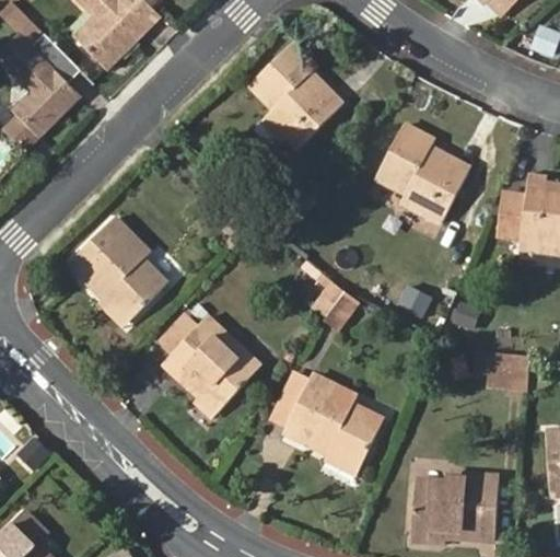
[(109,67),(162,14),(147,0),(84,0),(95,11),(76,32),(109,67)]
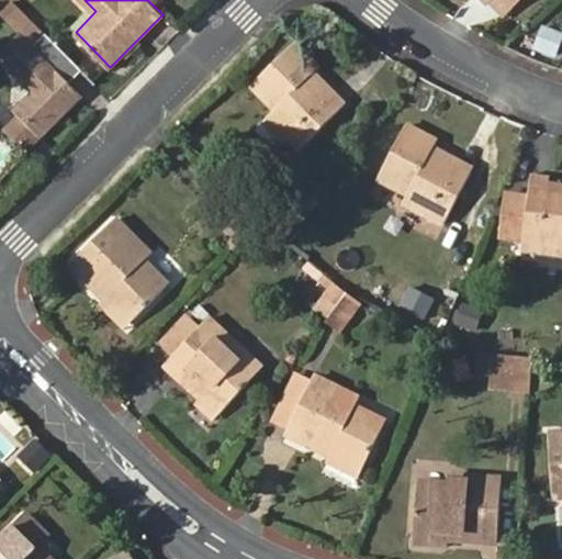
[(561,30),(541,23),(532,48),(555,56),(561,37),(561,30)]
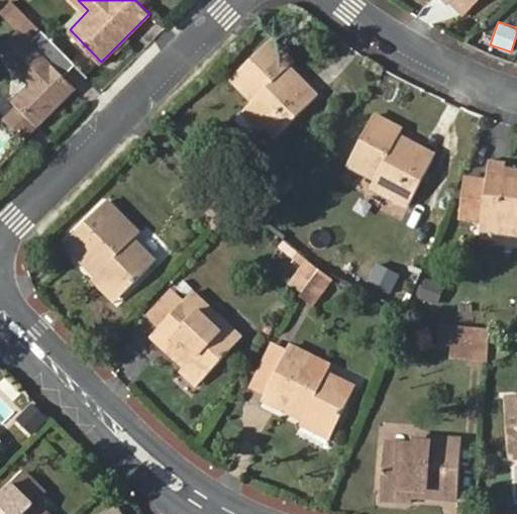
[(61,70),(71,59),(41,29),(30,40),(18,28),(0,46),(0,53),(29,82),(13,99),(14,100),(39,124),(76,86),(61,70)]
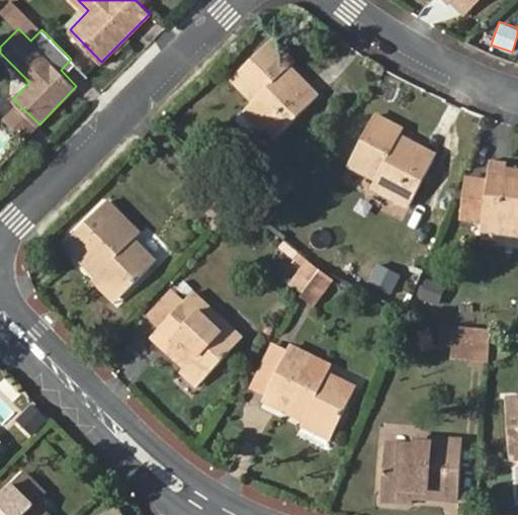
[(255,95),(248,103),(277,134),(315,97),(286,68),(291,62),(270,39),(235,74),(255,95)]
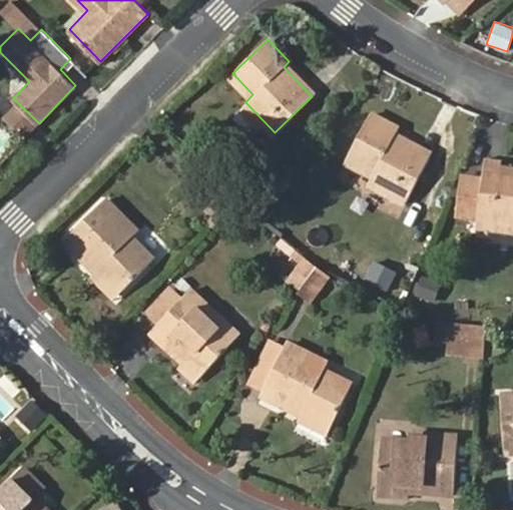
[(14,99),(0,113),(25,138),(39,123),(14,99)]
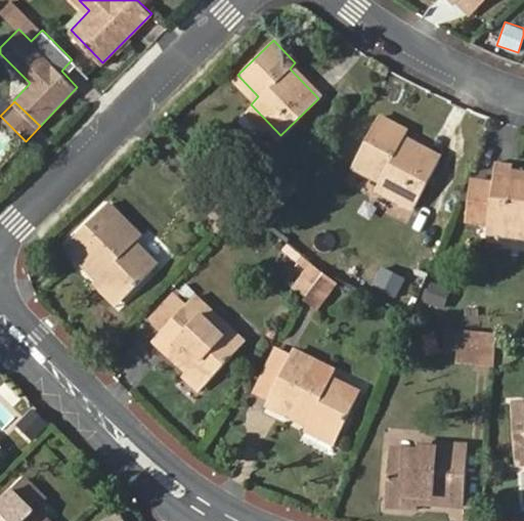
[(379,119),(355,162),(382,176),(377,186),(415,207),(439,161),(403,141),(406,133),(379,119)]
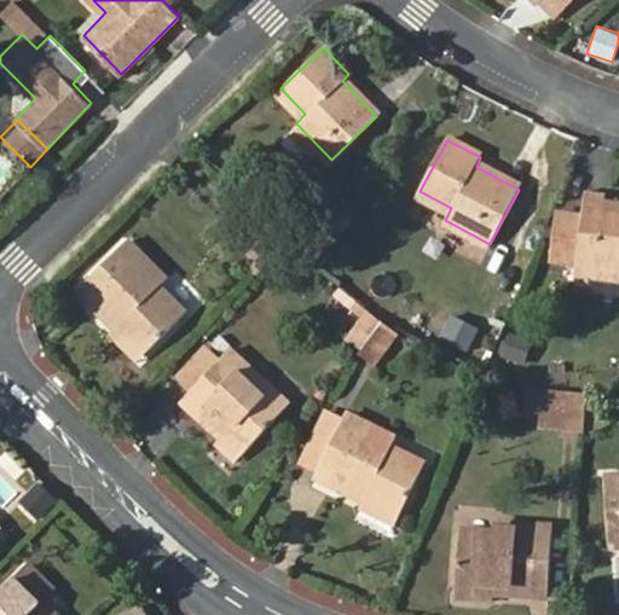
[(577,262),(618,267),(618,206),(605,204),(606,197),(585,195),(582,221),(555,218),(541,255),(577,259),(577,262)]
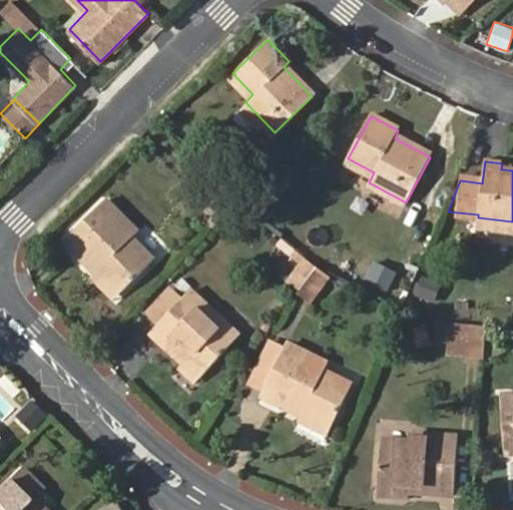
[(231,205),(236,200),(213,176),(209,179),(231,205)]
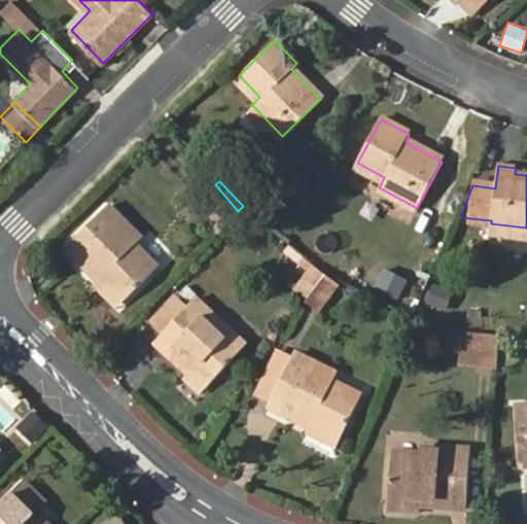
[(99,279),(120,301),(121,302),(159,265),(134,240),(140,234),(109,204),(67,246),(99,279)]
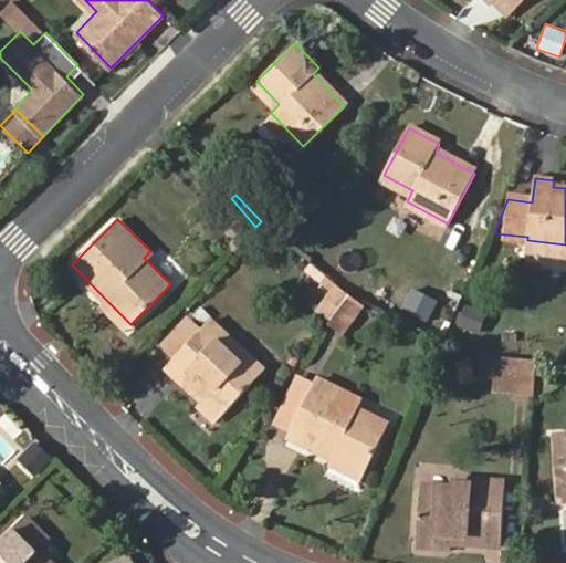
[(231,254),(238,247),(231,241),(224,248),(231,254)]
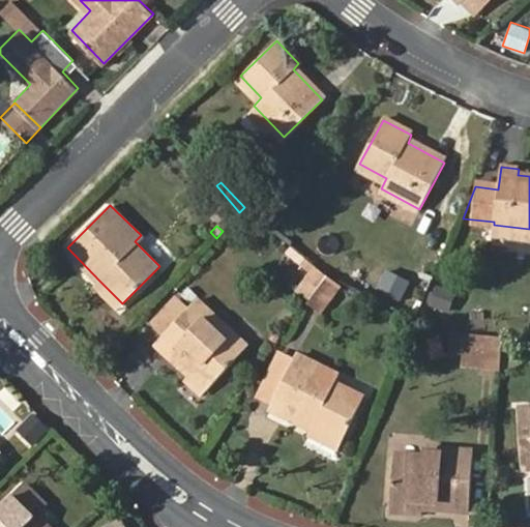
[(308,302),(328,274),(320,268),(299,294),(308,302)]
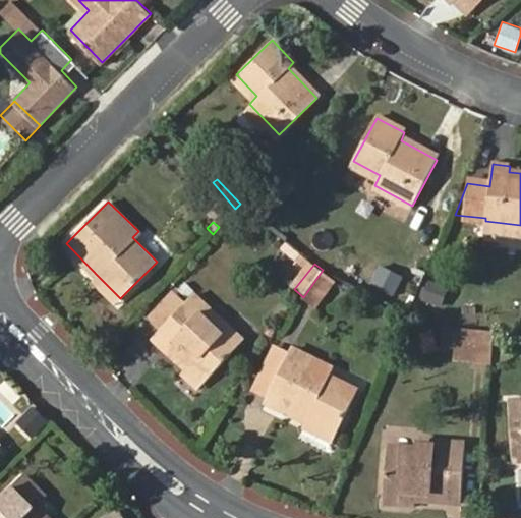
[(320,309),(342,280),(323,270),(303,297),(320,309)]
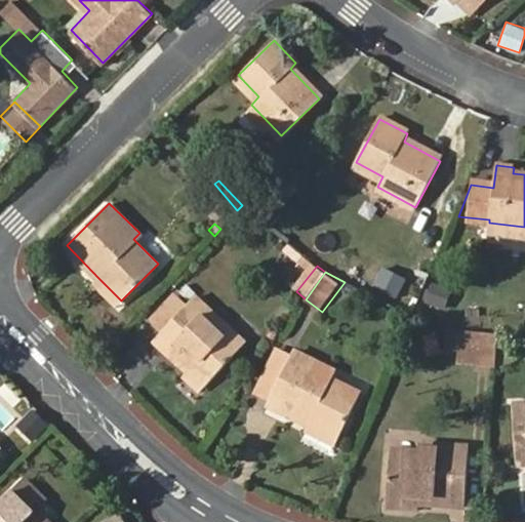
[(115,304),(120,299),(98,278),(93,284),(115,304)]
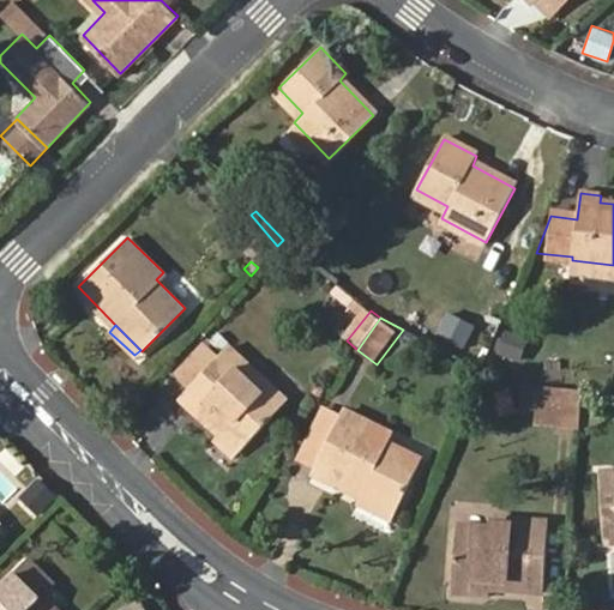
[(209,364),(180,396),(239,451),(287,398),(229,344),(209,364)]
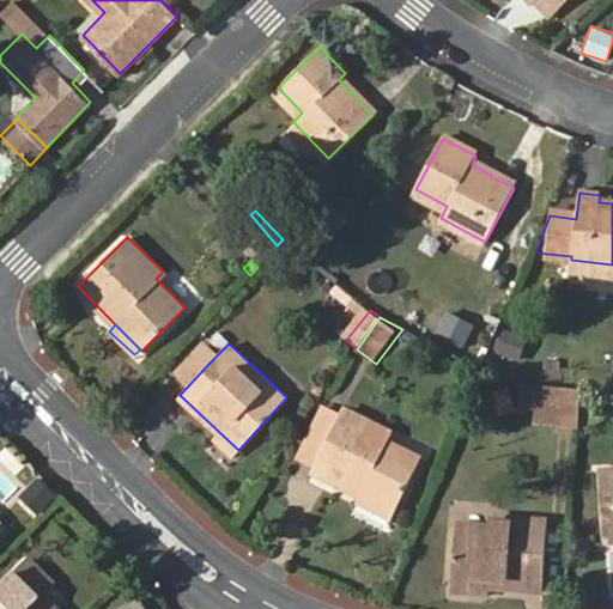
[(163,379),(180,395),(208,364),(192,348),(163,379)]
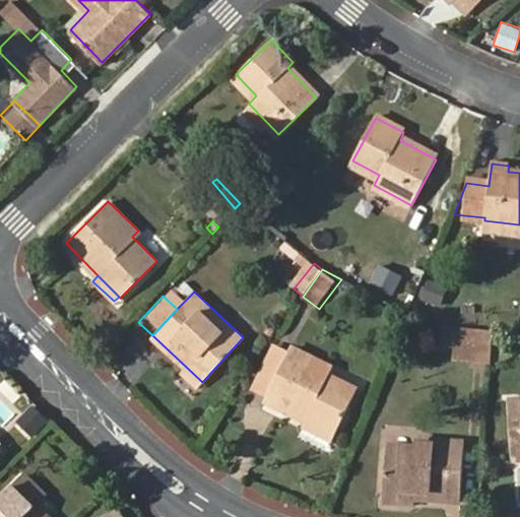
[(462,362),(464,325),(454,323),(452,361),(462,362)]
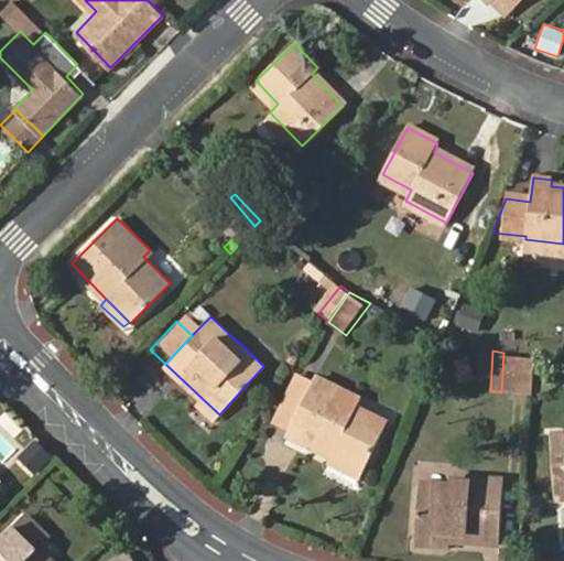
[(530,395),(532,359),(503,353),(501,392),(530,395)]
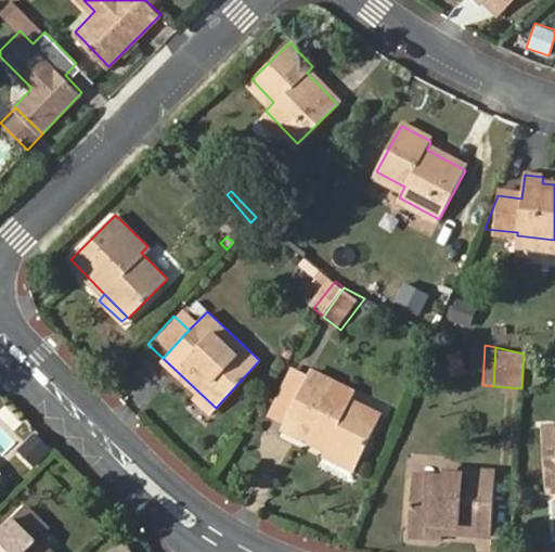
[(271,415),(285,423),(309,375),(295,368),(271,415)]
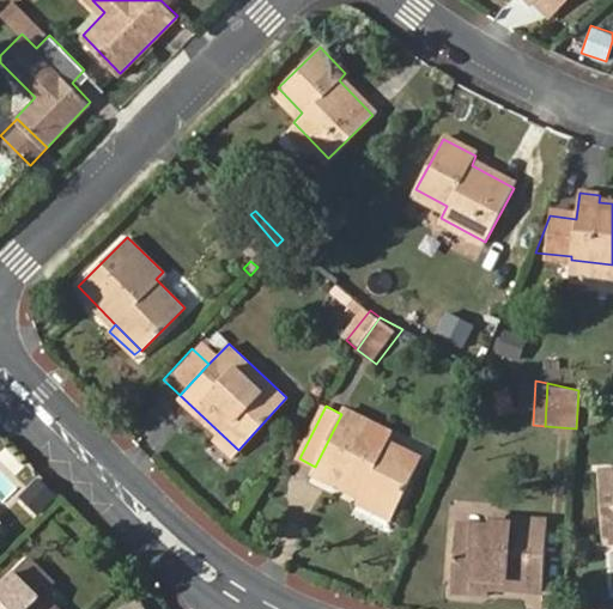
[(360,493),(395,510),(420,456),(386,438),(389,430),(344,408),(341,414),(315,467),(314,469),(360,493)]
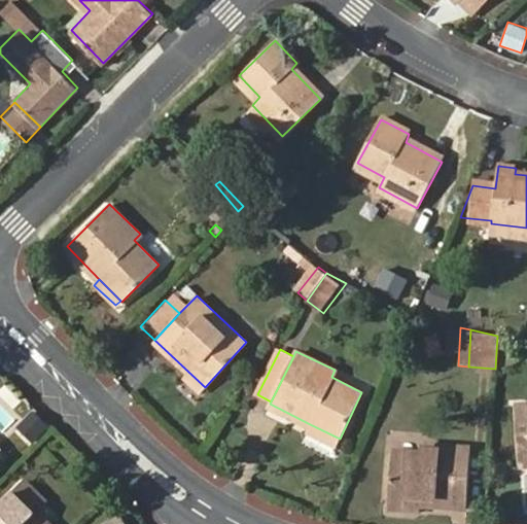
[(526,464),(526,403),(514,405),(519,465),(526,464)]
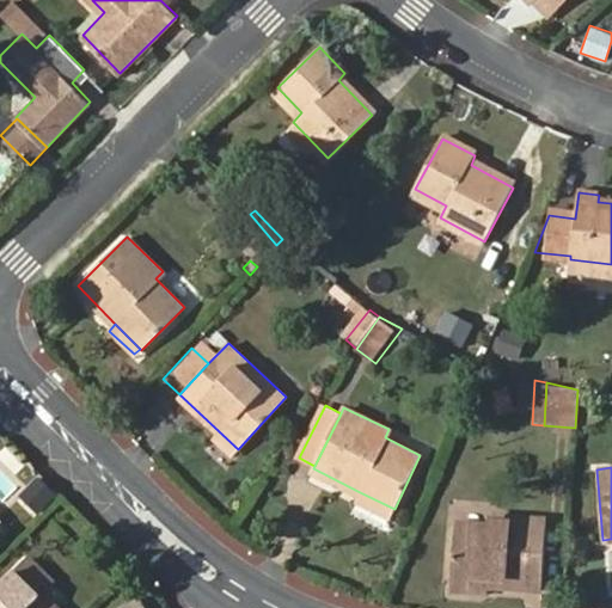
[(24,526),(41,509),(24,492),(7,509),(24,526)]
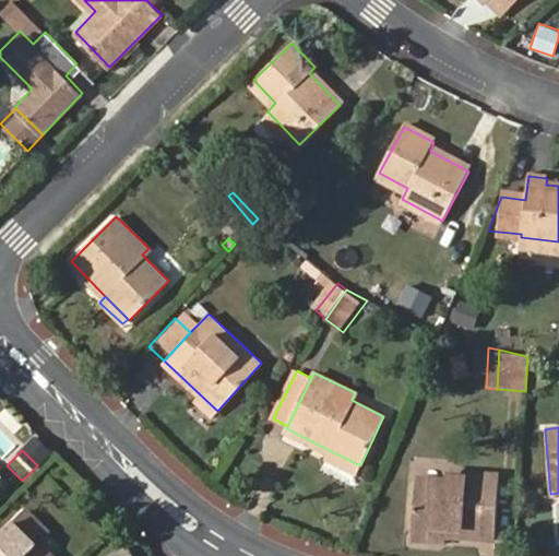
[(356,473),(360,465),(329,450),(324,458),(356,473)]
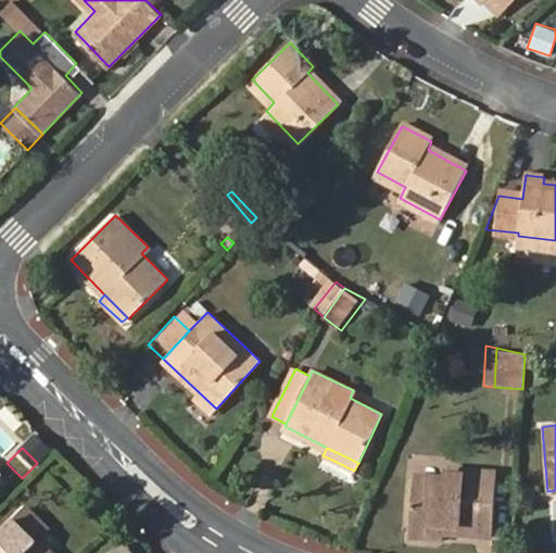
[(460,532),(490,535),(491,535),(495,472),(447,468),(446,477),(414,475),(408,529),(460,532)]
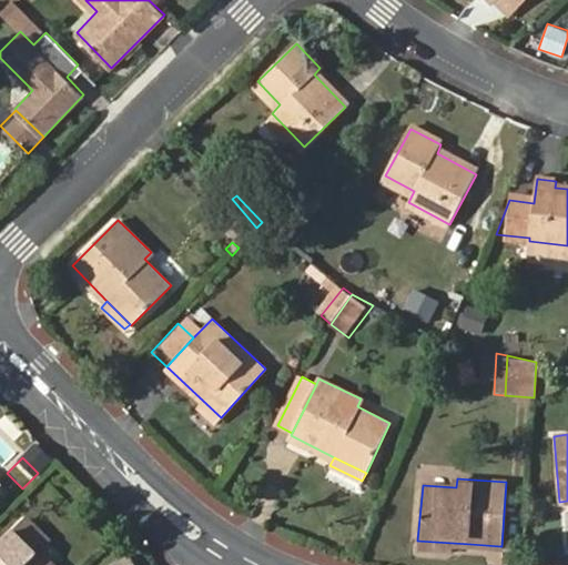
[(24,517),(12,528),(38,554),(50,542),(24,517)]
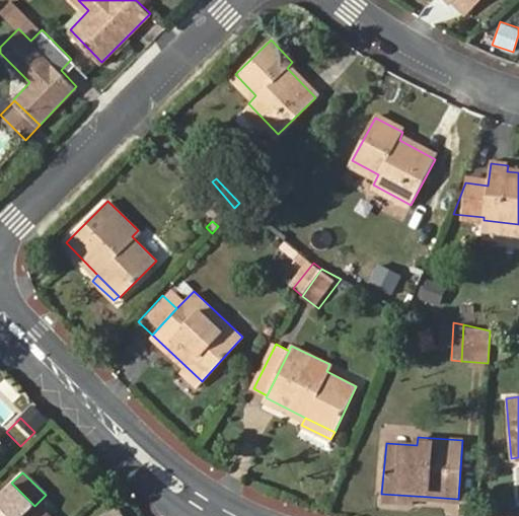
[(0,515),(44,515),(45,515),(34,506),(11,483),(0,494),(0,515)]
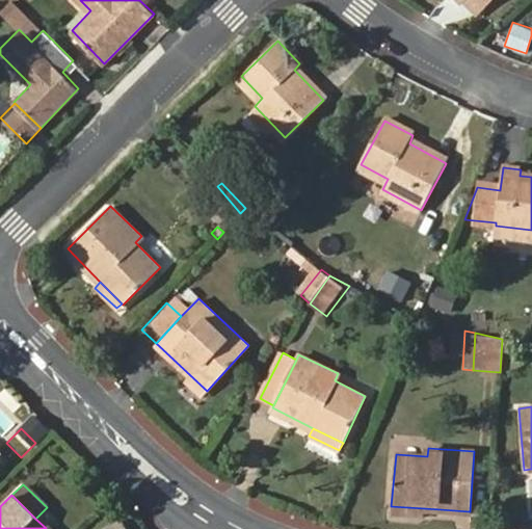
[(469,518),(469,511),(441,509),(441,517),(469,518)]
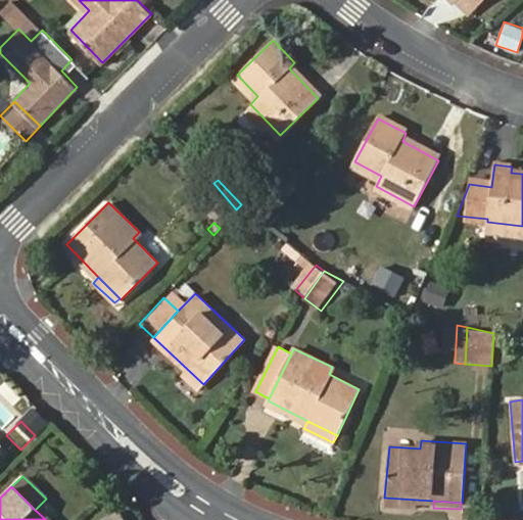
[(125,519),(119,509),(103,517),(104,519),(125,519)]
